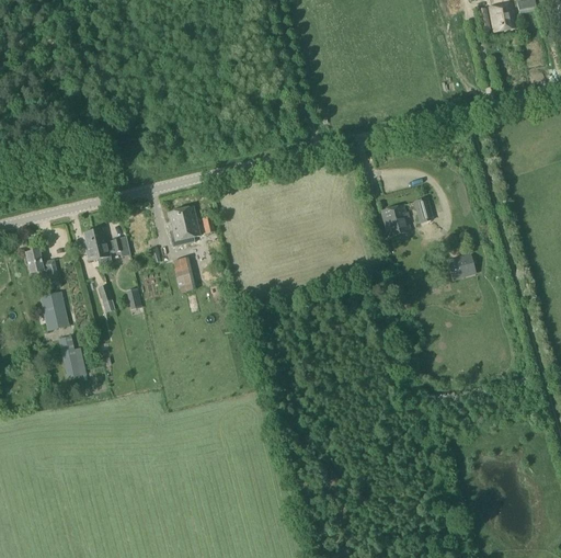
[(516,0),(518,11),(536,8),(535,0),(516,0)]
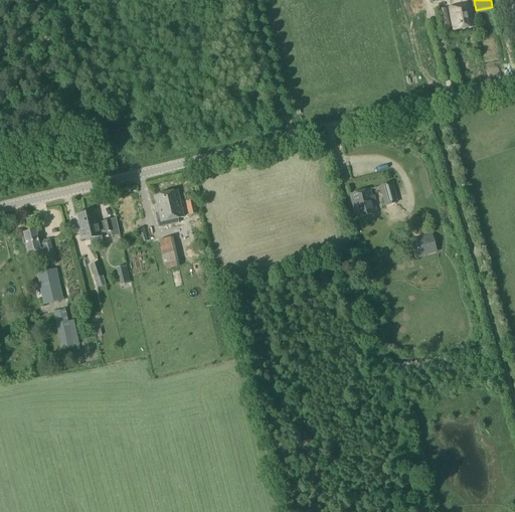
[(449,5),(453,28),(473,24),(469,1),(449,5)]
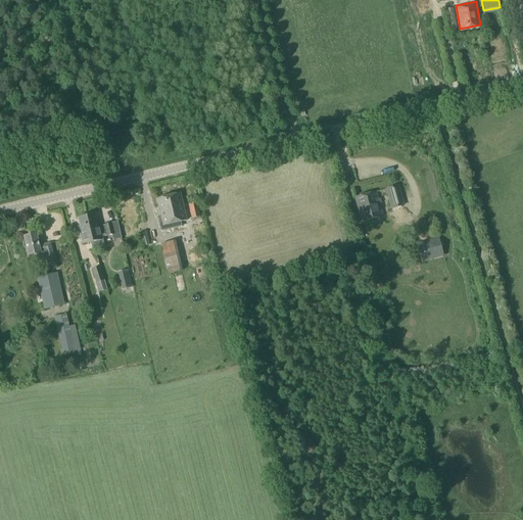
[(508,41),(497,42),(498,52),(509,51),(508,41)]
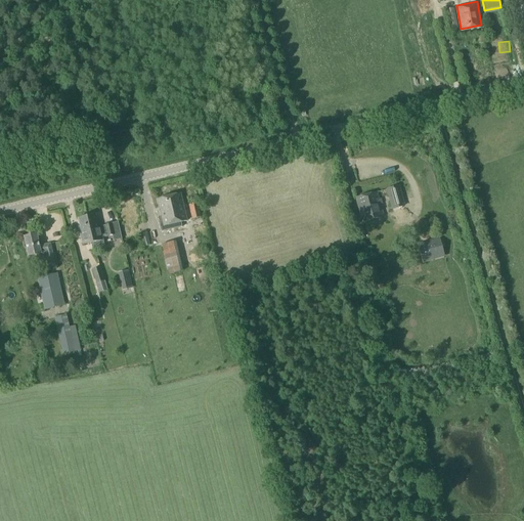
[(510,68),(510,60),(497,62),(498,69),(510,68)]
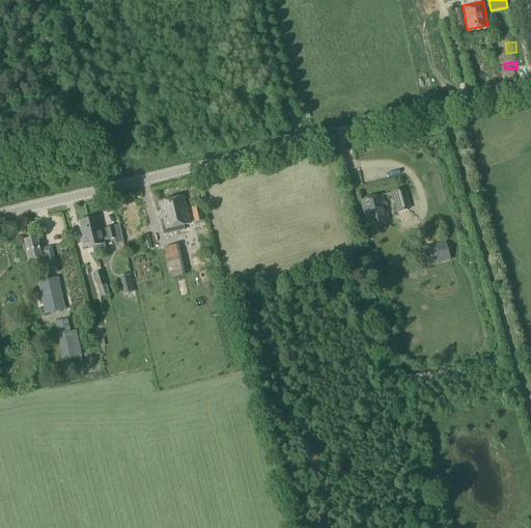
[(391,190),(397,211),(409,207),(403,186),(391,190)]
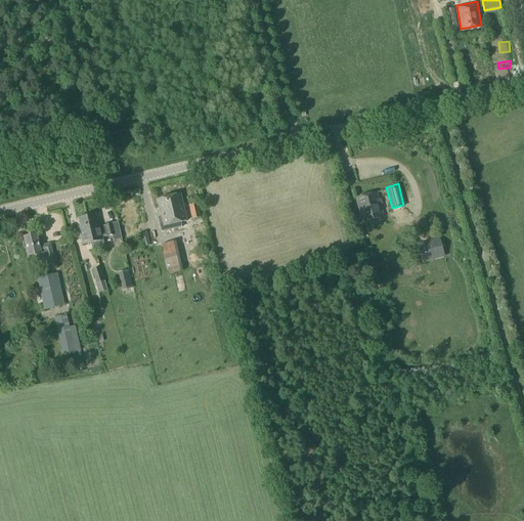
[(355,196),(362,220),(383,214),(376,190),(355,196)]
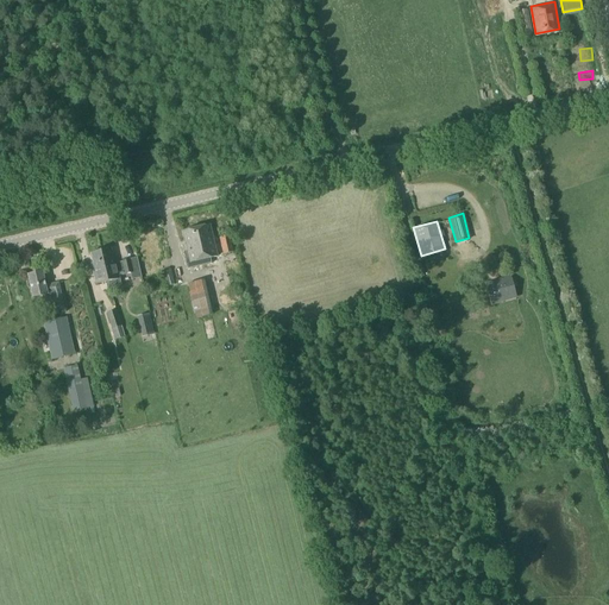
[(179,243),(181,251),(188,249),(190,259),(215,253),(209,224),(183,229),(186,240),(179,243)]
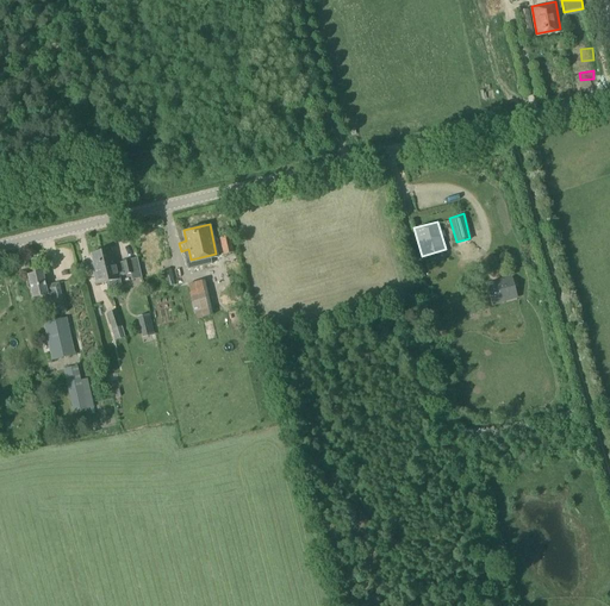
[(229,233),(219,236),(223,251),(232,249),(229,233)]
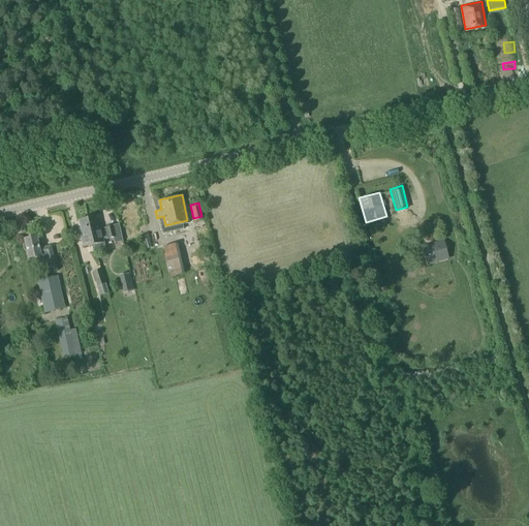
[(91,229),(93,243),(95,247),(104,245),(102,237),(107,236),(107,237),(114,235),(115,241),(122,239),(119,222),(105,225),(105,226),(101,227),(99,222),(98,222),(96,214),(88,216),(91,230),(91,229)]
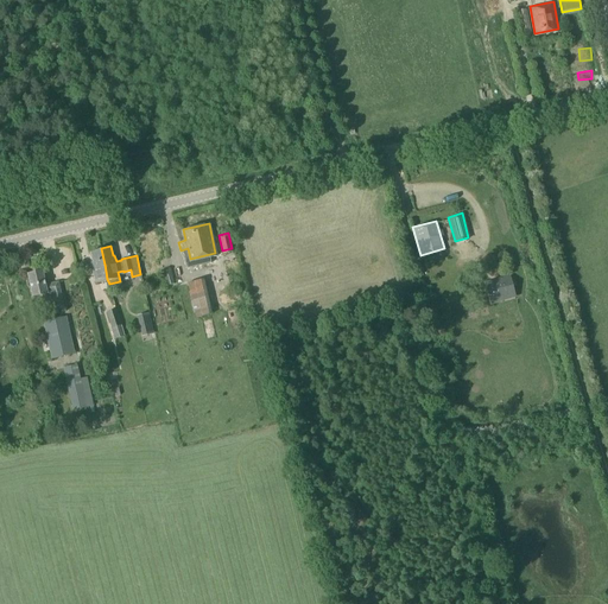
[(105,265),(101,248),(90,250),(93,260),(90,260),(95,281),(107,279),(105,264),(105,265)]
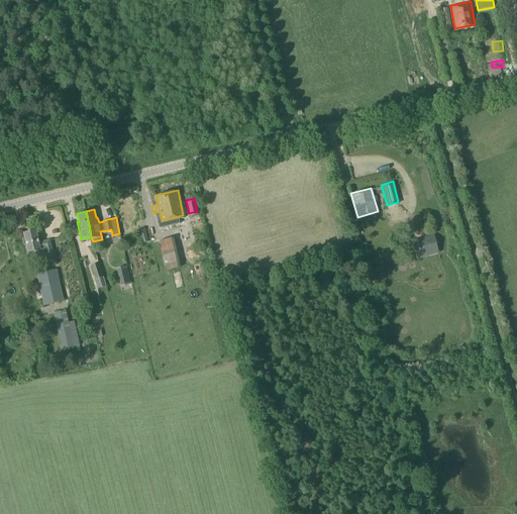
[(40,253),(45,252),(47,262),(55,260),(49,238),(38,240),(35,229),(23,231),(27,250),(39,247),(40,253)]
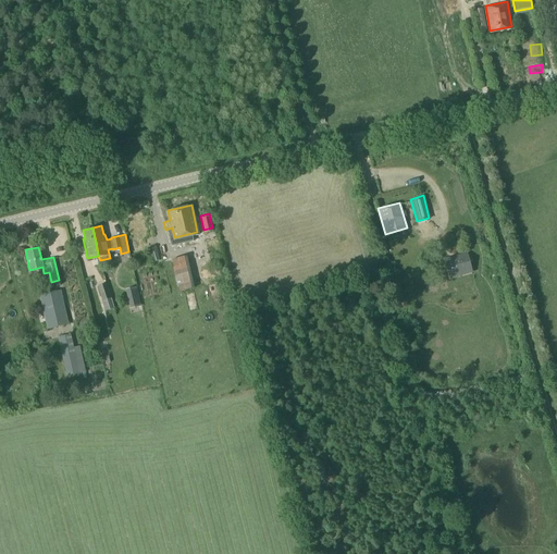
[(157,248),(150,250),(152,259),(159,257),(157,248)]
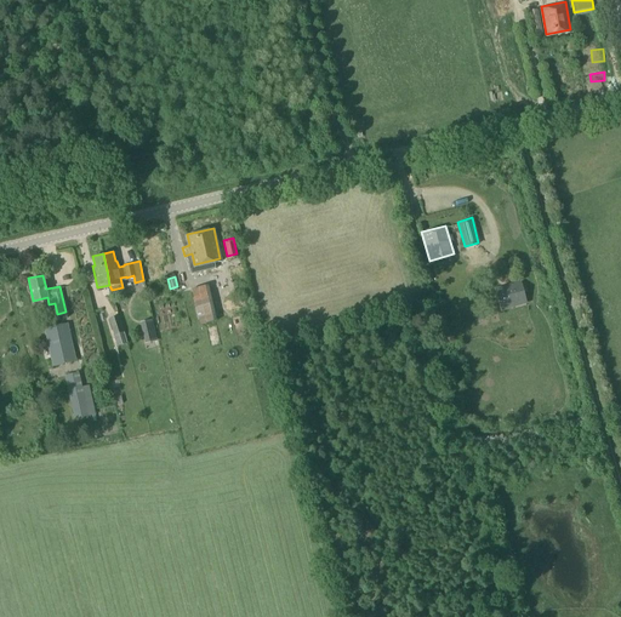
[(525,300),(520,280),(495,286),(500,306),(525,300)]
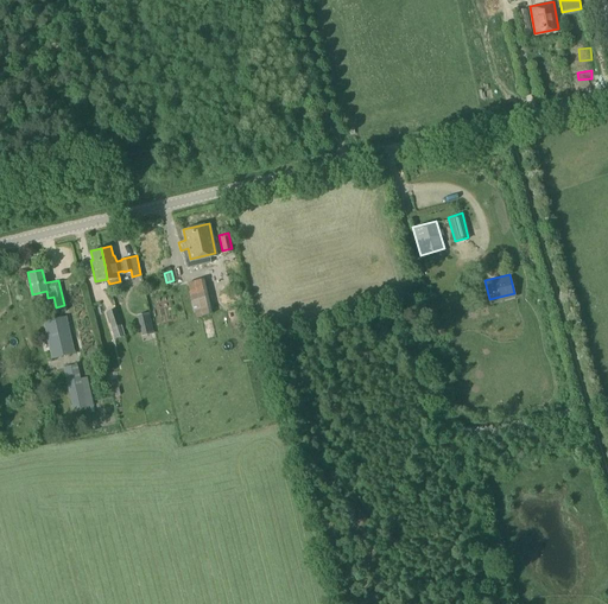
[(209,275),(194,278),(198,317),(214,315),(209,275)]
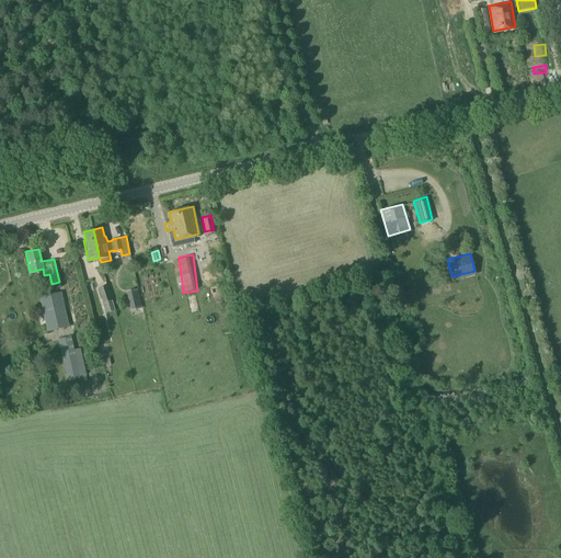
[(216,263),(207,265),(209,273),(218,270),(216,263)]
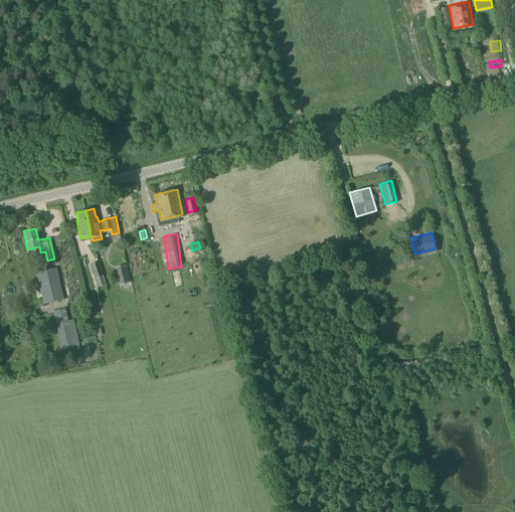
[(98,260),(90,263),(95,276),(102,274),(98,260)]
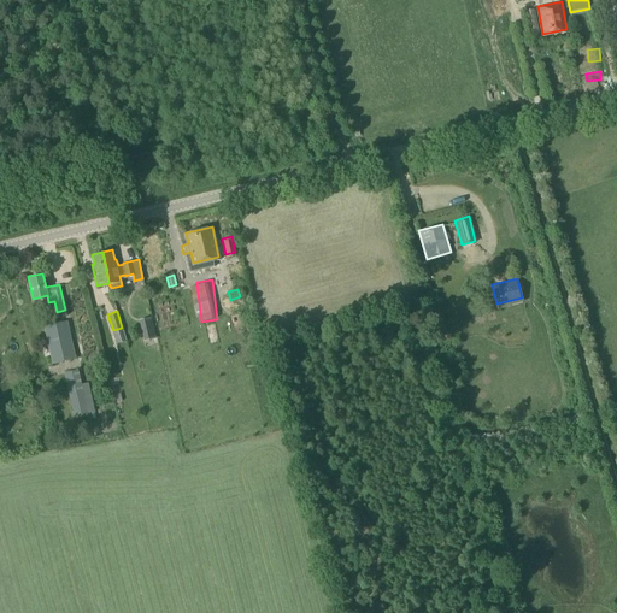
[(151,313),(140,317),(142,329),(154,326),(151,313)]
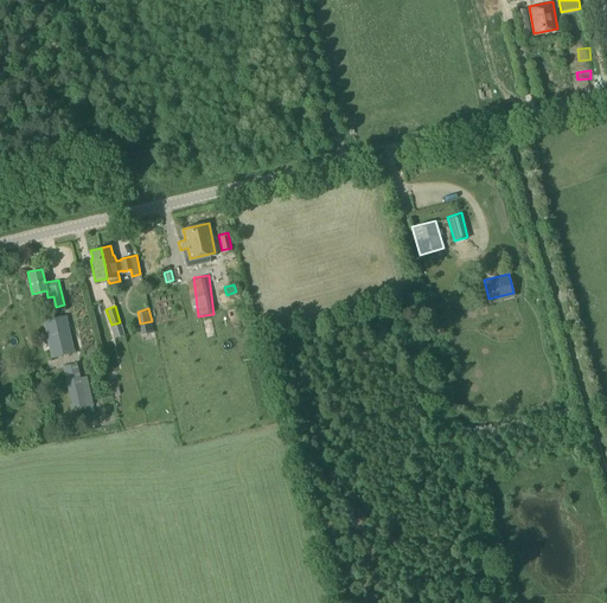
[(43,319),(51,355),(74,351),(65,313),(43,319)]
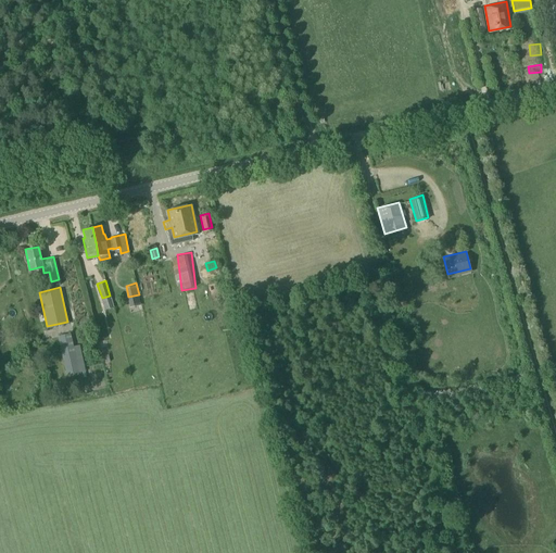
[(131,298),(135,309),(146,306),(143,296),(131,298)]
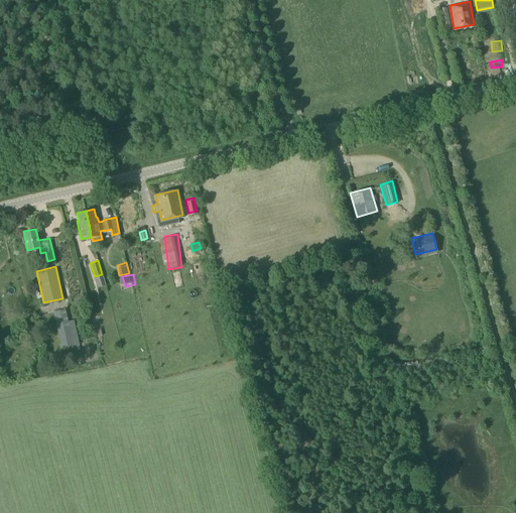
[(53,310),(61,347),(79,343),(74,318),(68,319),(66,307),(53,310)]
